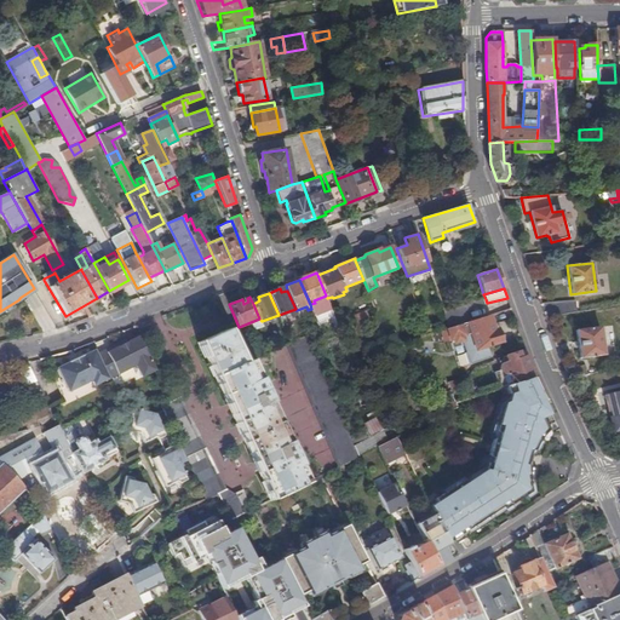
[(577,300),(543,306),(546,316),(578,311),(577,300)]
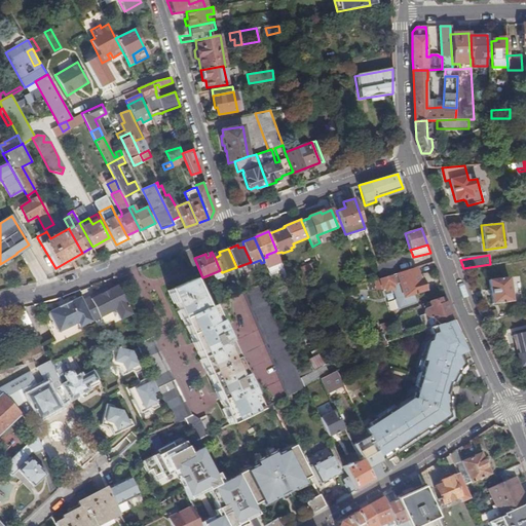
[(377,265),(376,265),(381,278),(400,272),(395,259),(377,265)]
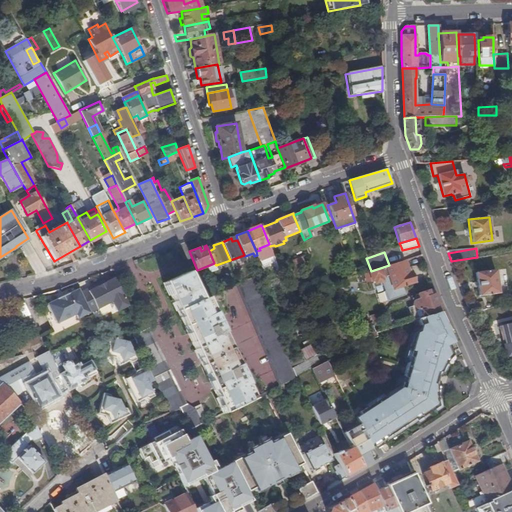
[(302,257),(291,261),(295,271),(306,267),(302,257)]
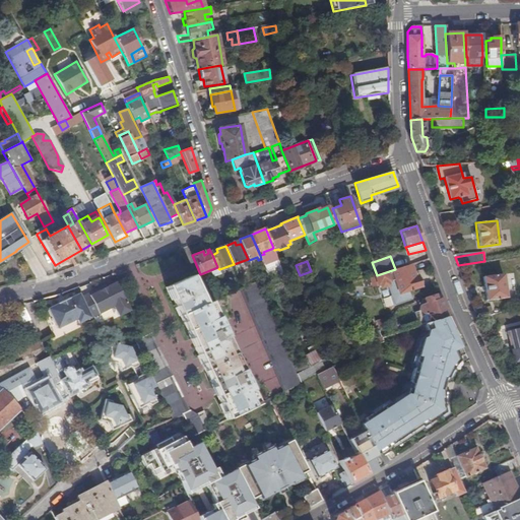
[(395,269),(377,275),(380,284),(381,286),(382,287),(388,285),(389,283),(388,282),(395,280),(400,294),(420,287),(417,276),(414,278),(413,274),(413,272),(411,264),(395,269)]
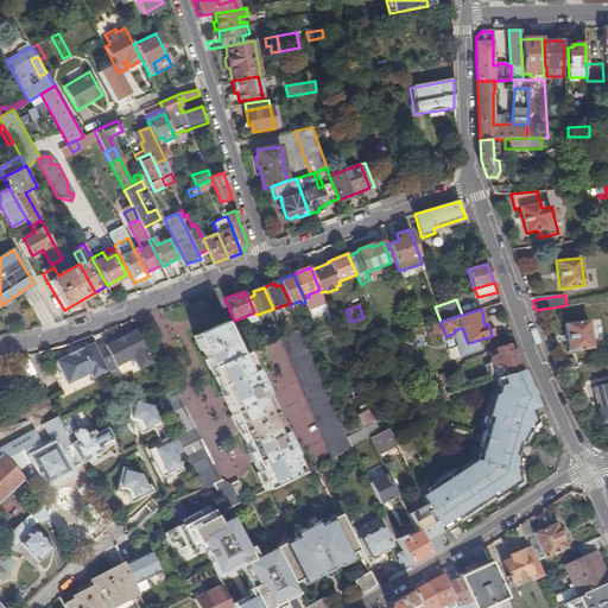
[(569,352),(593,348),(589,320),(564,323),(569,352)]
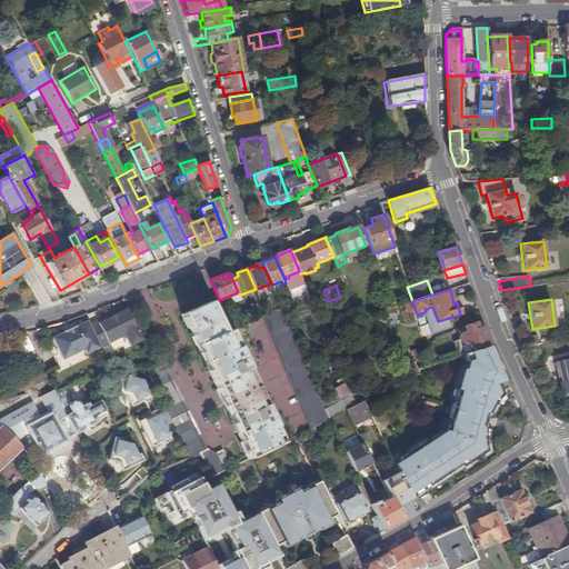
[(412,301),(406,303),(408,310),(412,309),(413,312),(416,311),(412,301)]
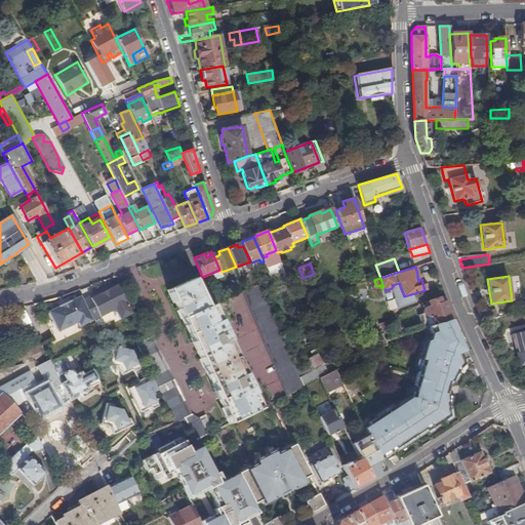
[(228,416),(227,417),(230,425),(259,409),(235,356),(211,305),(206,307),(193,279),(168,290),(173,303),(175,303),(198,350),(217,393),(228,416)]
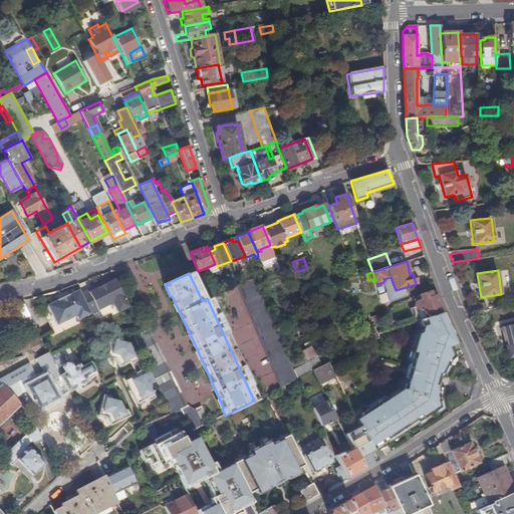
[(241,283),(239,284),(282,387),(297,378),(293,369),(291,363),(254,277),(241,283)]
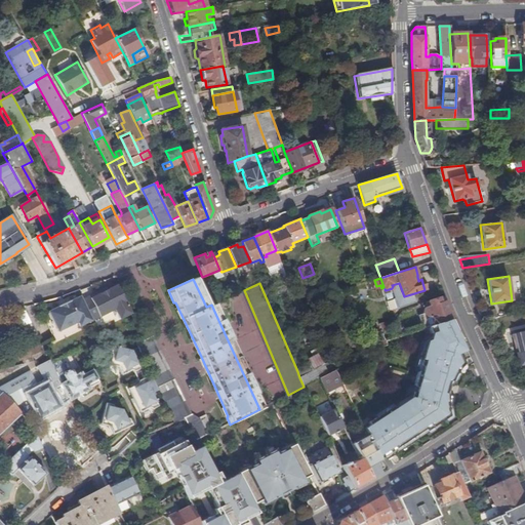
[(404,296),(399,283),(392,285),(393,286),(393,288),(392,289),(395,298),(399,309),(416,303),(413,293),(404,296)]
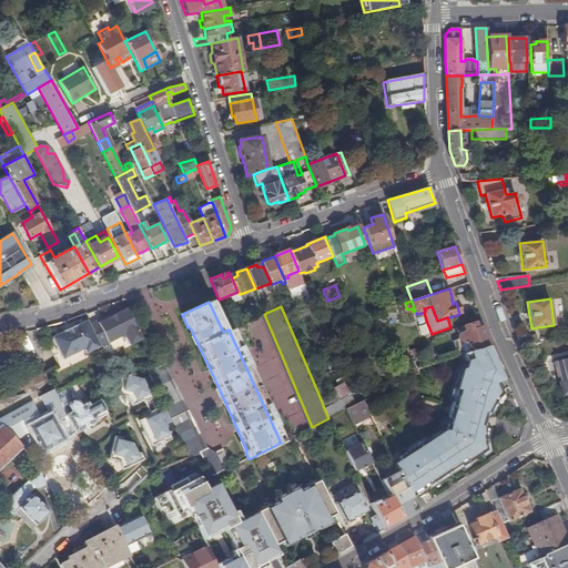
[(104,316),(89,324),(100,346),(101,347),(122,335),(125,337),(130,345),(142,340),(127,308),(105,320),(104,316)]
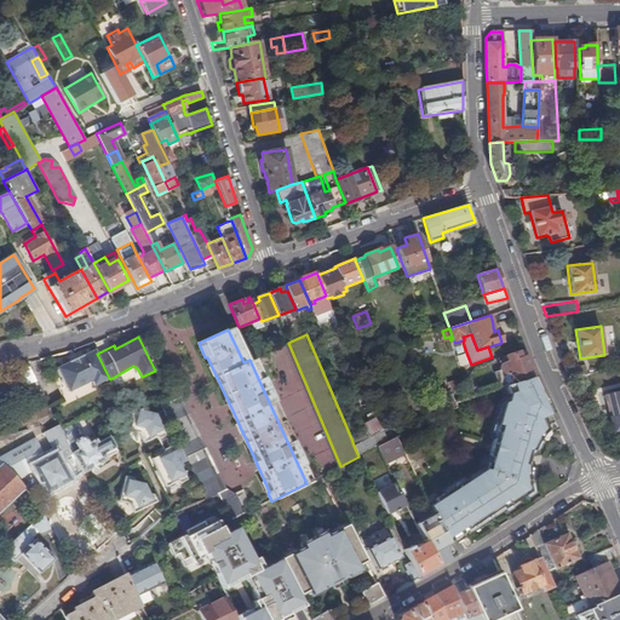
[(97,354),(96,350),(84,356),(70,362),(58,368),(62,377),(69,392),(92,382),(95,386),(109,378),(97,354)]
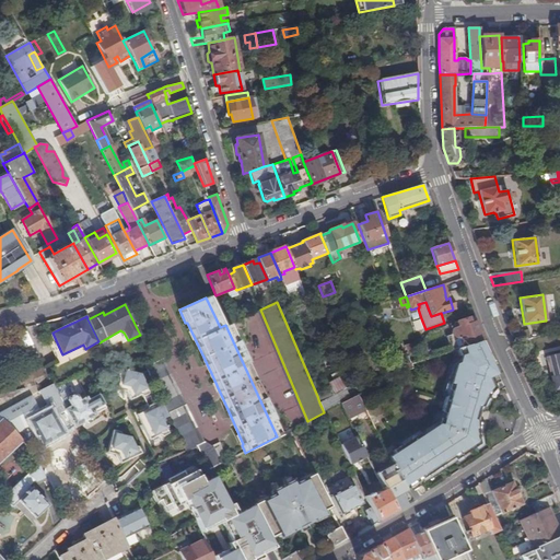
[(463,346),(483,338),(480,330),(476,319),(469,322),(467,316),(454,321),(456,326),(453,327),(451,333),(456,337),(458,336),(458,337),(459,337),(463,346)]
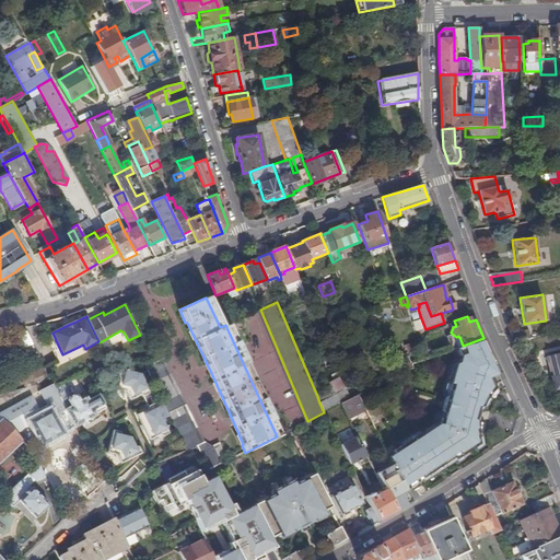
[(14,330),(30,359),(38,356),(25,327),(14,330)]
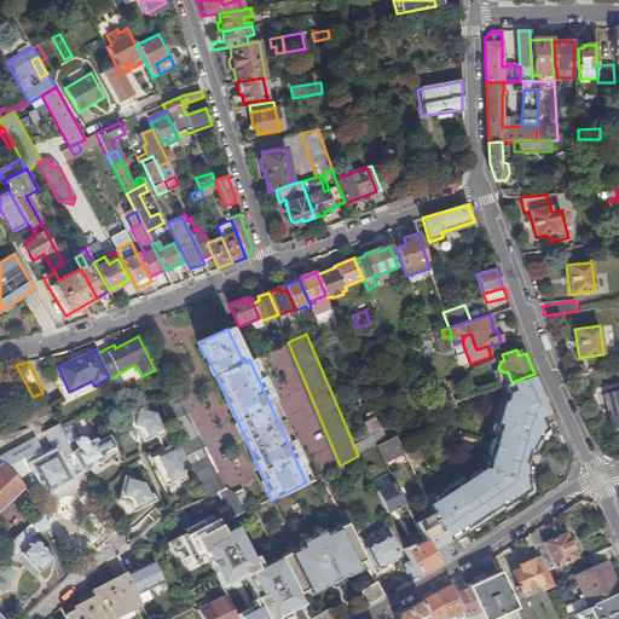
[(584,364),(565,369),(570,379),(586,374),(584,364)]
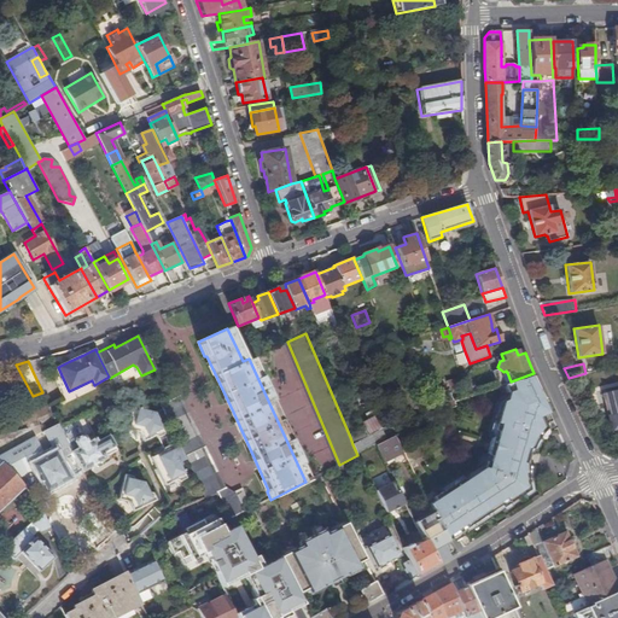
[(465,375),(468,385),(479,382),(476,372),(465,375)]
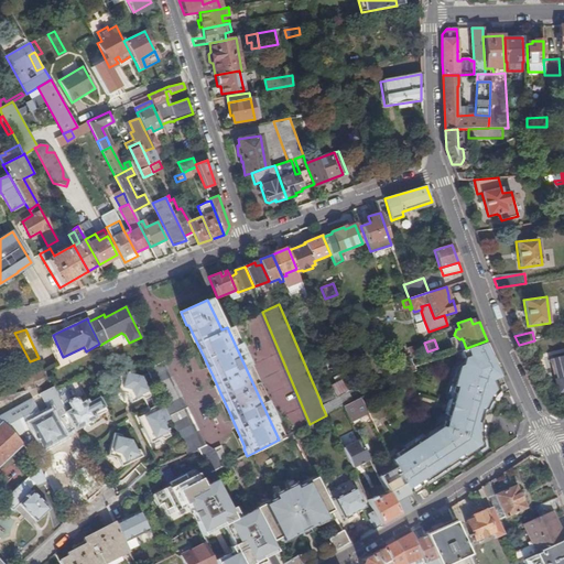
[(404,452),(391,459),(396,467),(408,491),(456,462),(457,464),(483,447),(483,446),(481,443),(480,440),(479,436),(479,433),(479,430),(479,425),(479,424),(477,423),(480,409),(484,410),(484,409),(485,407),(487,403),(489,400),(491,398),(494,396),(496,392),(498,391),(492,379),(499,377),(494,364),(497,362),(487,340),(466,348),(459,350),(464,359),(461,367),(458,368),(442,429),(424,440),(423,436),(402,449),(404,452)]
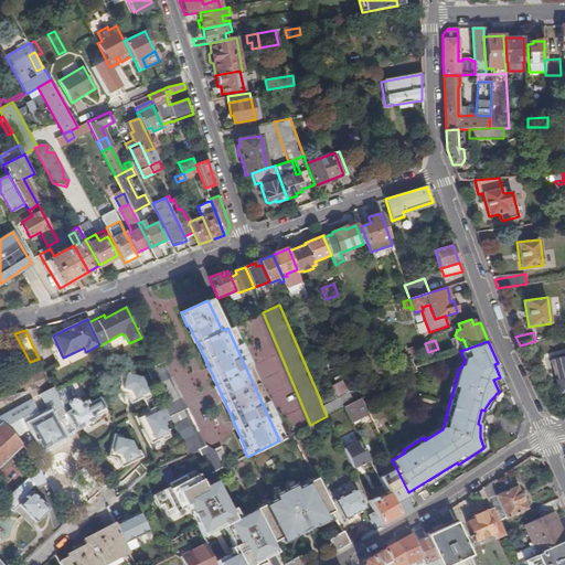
[(564,355),(551,359),(556,380),(557,380),(561,392),(564,390),(564,355)]
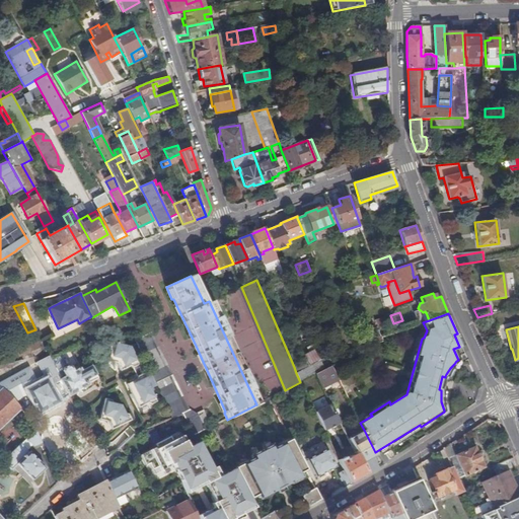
[(136,340),(165,402),(172,418),(182,415),(194,436),(206,431),(211,428),(204,413),(198,416),(188,412),(178,393),(149,332),(144,336),(143,336),(136,340)]
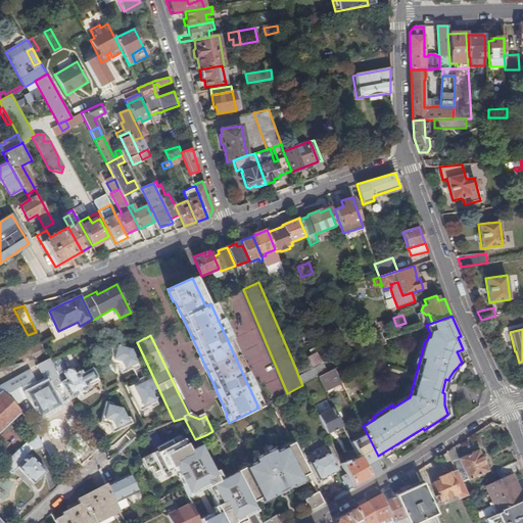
[(109,351),(119,372),(136,364),(127,343),(109,351)]
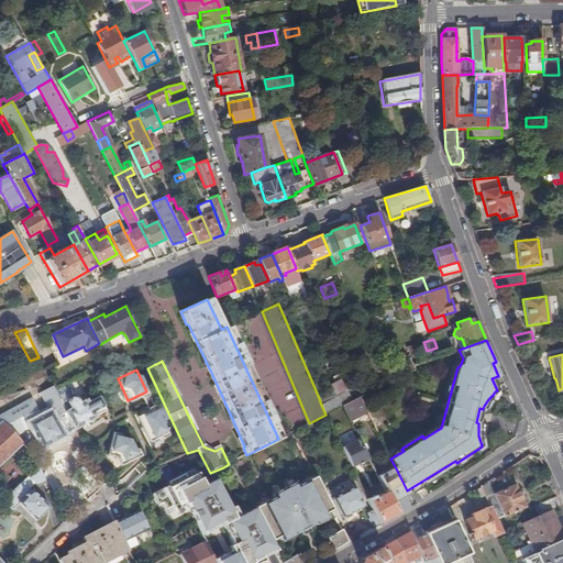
[(44,376),(34,381),(36,386),(46,382),(44,376)]
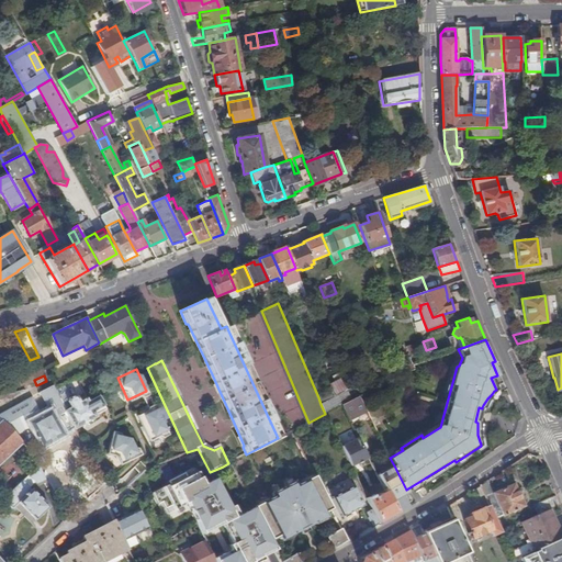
[(333,395),(346,390),(340,378),(327,383),(333,395)]
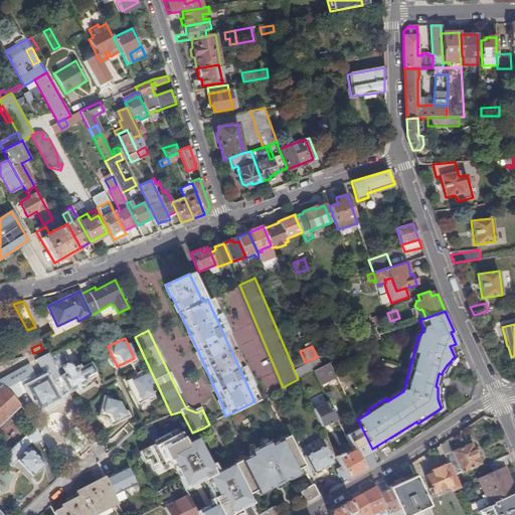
[(78,353),(75,347),(50,359),(53,365),(78,353)]
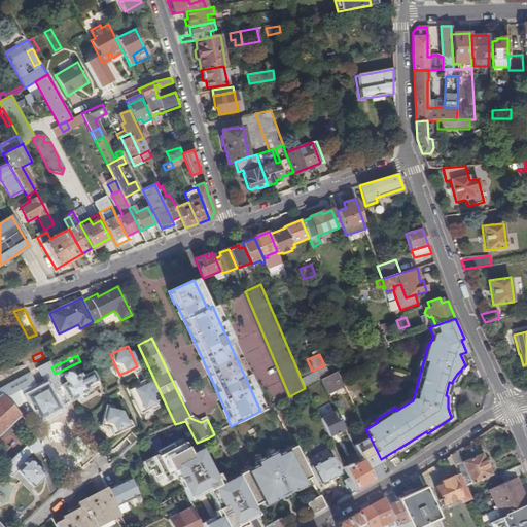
[(66,408),(64,405),(70,401),(61,386),(59,382),(55,374),(51,367),(49,362),(38,367),(46,385),(26,396),(39,420),(60,408),(61,410),(66,408)]
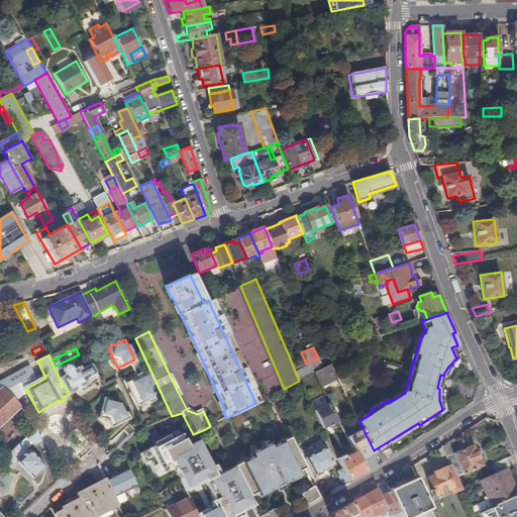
[(66,376),(60,379),(69,394),(69,395),(89,384),(88,383),(97,378),(97,377),(91,366),(90,366),(82,371),(80,368),(74,371),(71,366),(68,365),(64,367),(63,371),(66,376)]
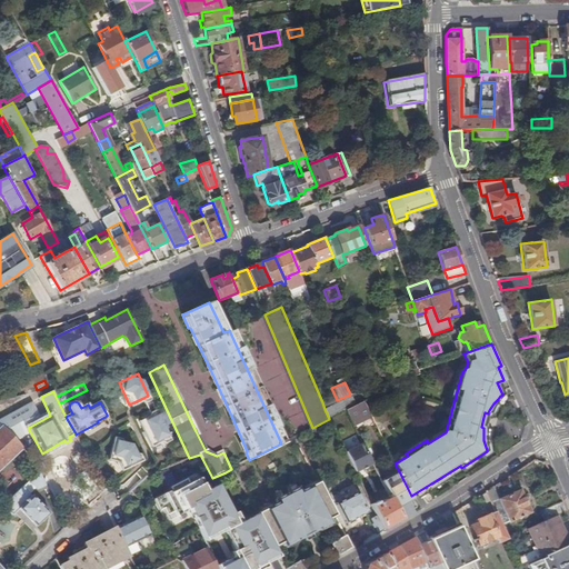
[(329,406),(325,409),(329,419),(330,419),(343,411),(339,401),(338,402),(329,406)]
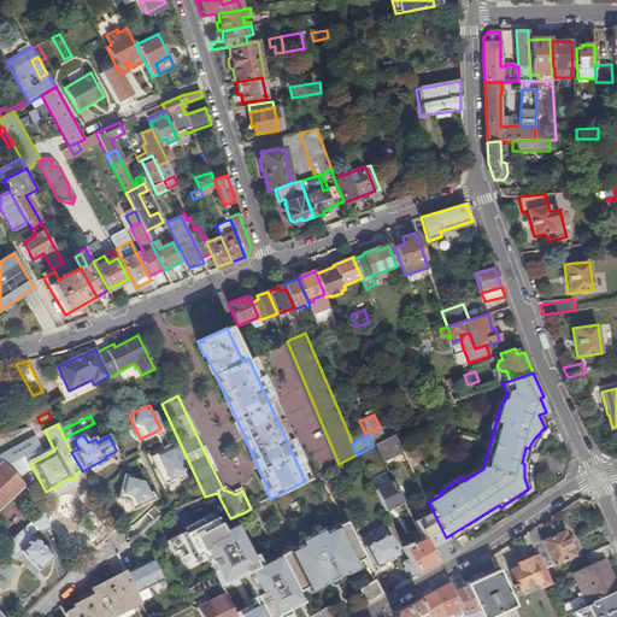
[(394,435),(376,445),(382,457),(383,459),(401,450),(394,435)]
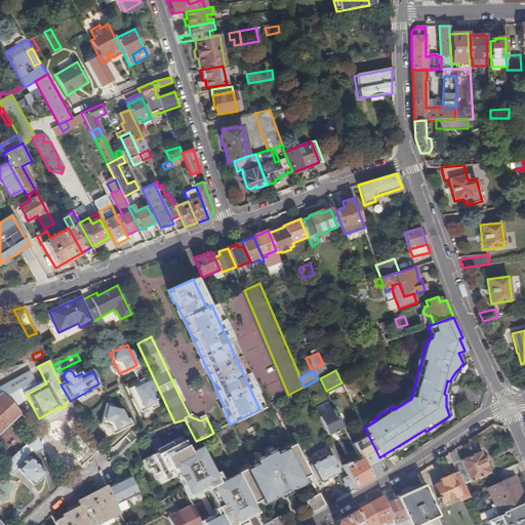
[(0,524),(1,524),(0,523),(0,434),(22,413),(23,413),(7,389),(12,386),(18,381),(16,377),(12,371),(0,377),(0,390),(2,393),(0,395),(0,524)]
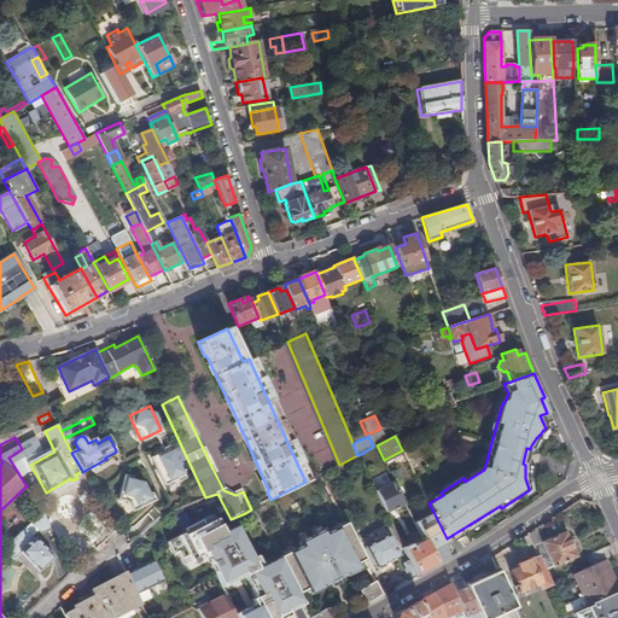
[(9,458),(27,487),(25,487),(34,501),(41,497),(15,454),(9,458)]
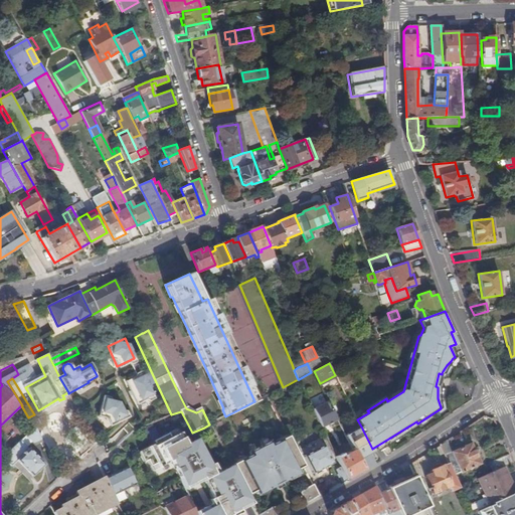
[(309,399),(322,427),(336,420),(323,393),(309,399)]
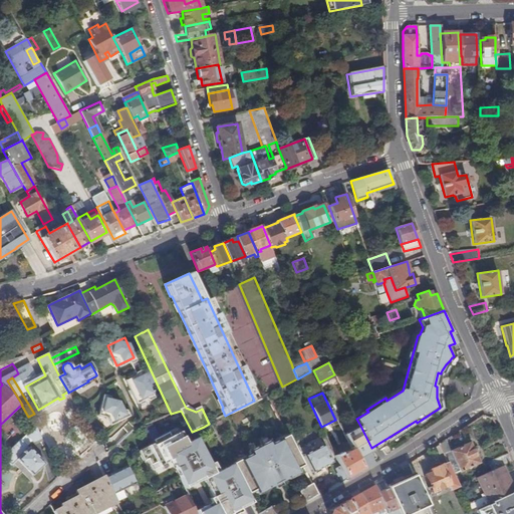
[(127,416),(116,396),(103,402),(104,405),(97,408),(107,427),(127,416)]
